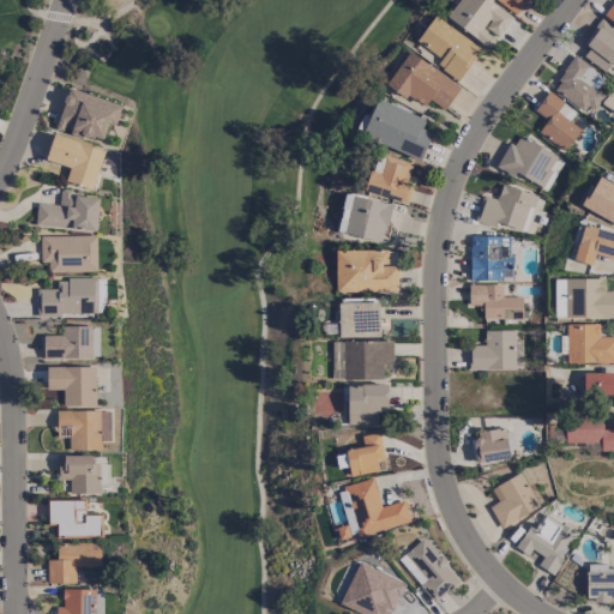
[(458,0),(446,16),(488,48),(512,16),(491,0),(458,0)]
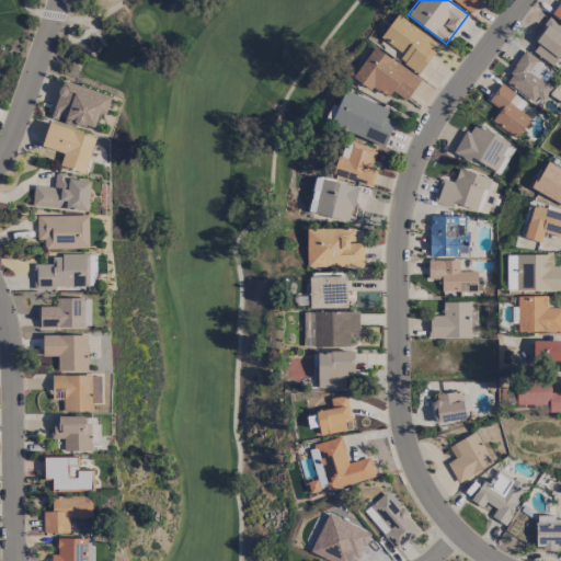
[(454,0),(471,12),(480,0),(454,0)]
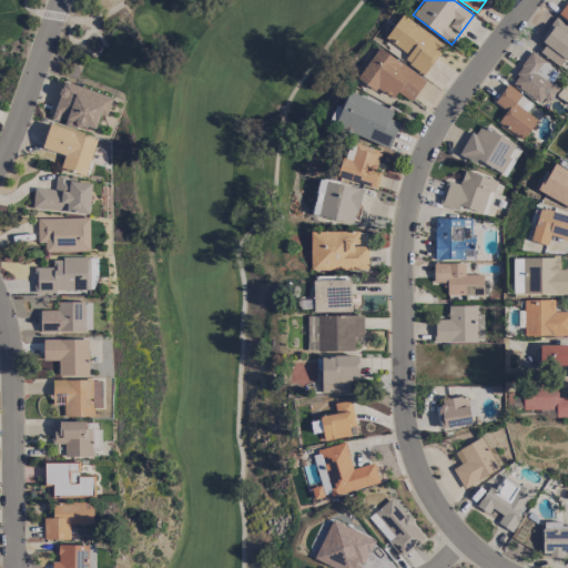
[(567,0),(558,12),(567,20),(567,0)]
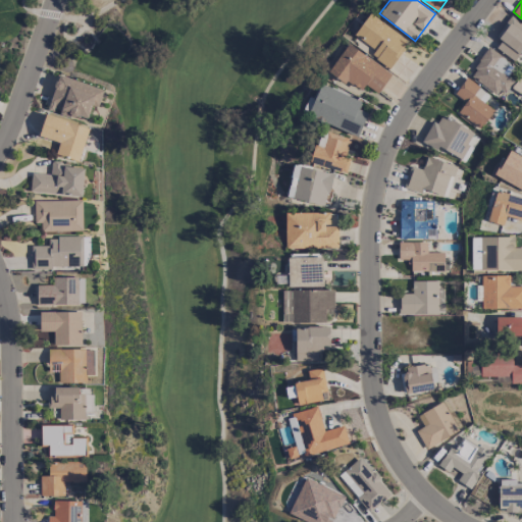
[(390,65),(409,40),(369,12),(352,38),(390,65)]
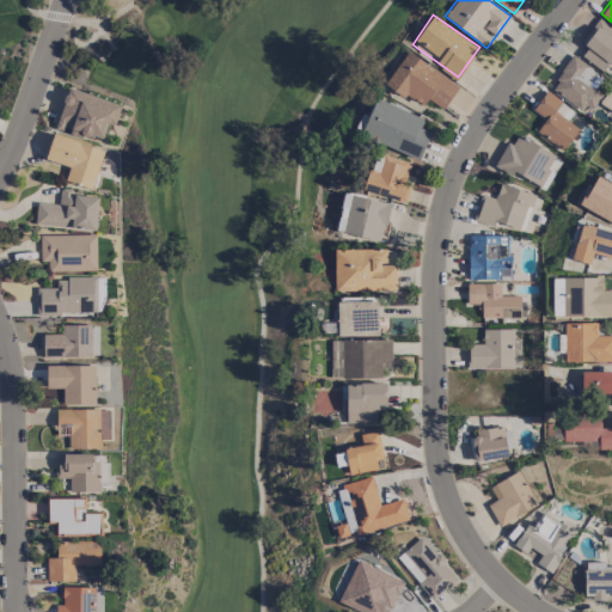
[(611,37),(611,35),(611,28),(601,20),(577,53),(603,71),(611,57),(611,37)]
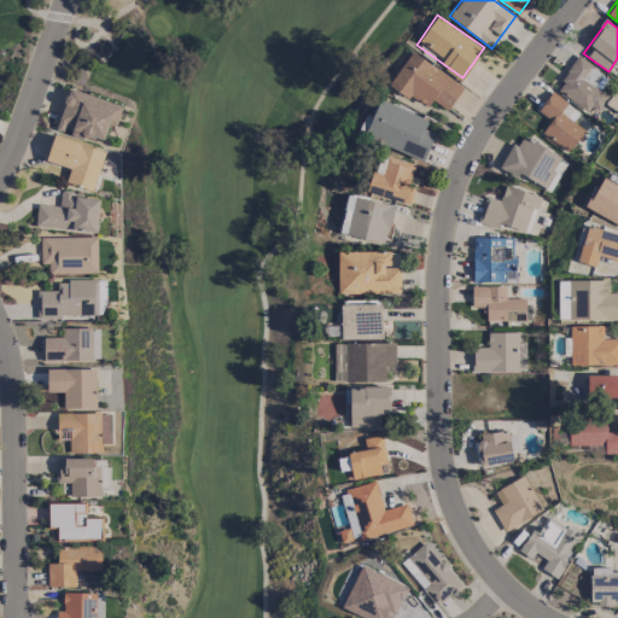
[(447,111),(464,87),(412,51),(389,83),(425,109),(432,100),(447,111)]
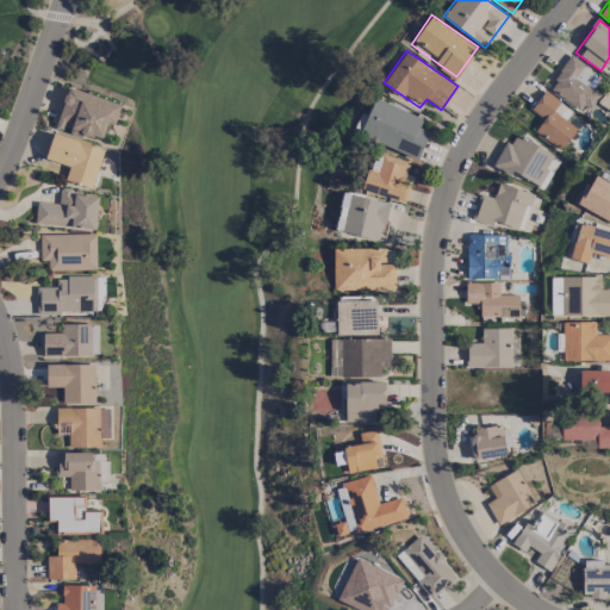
[(548,88),(584,113),(598,92),(592,87),(599,76),(571,56),(548,88)]
